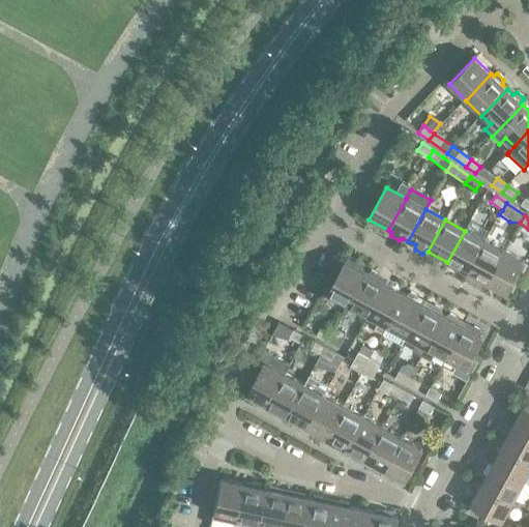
[(467,273),(485,241),(465,231),(447,262),(467,273)]
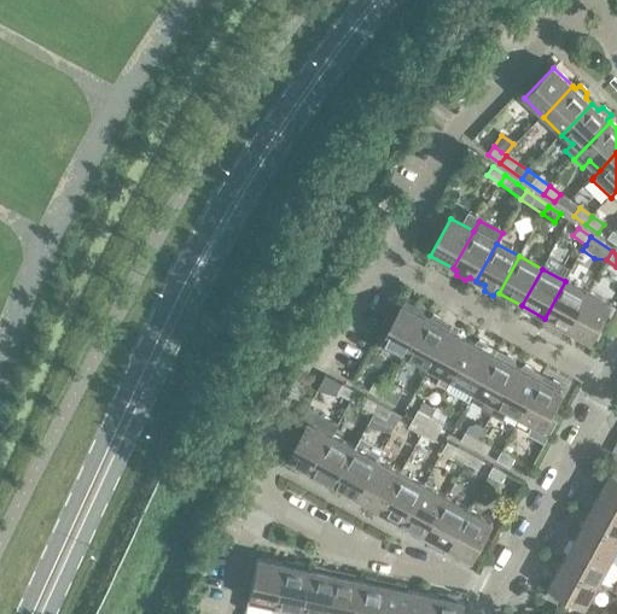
[(568,331),(588,293),(565,281),(545,319),(547,320),(547,325),(557,329),(560,327),(568,331)]
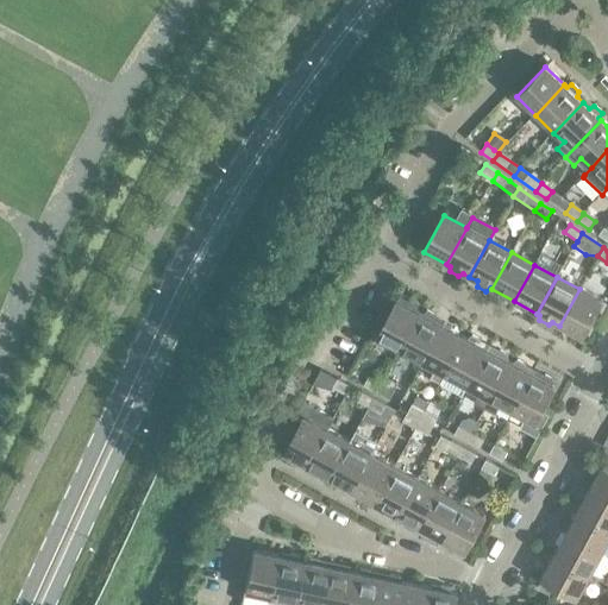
[(576,340),(580,336),(583,339),(603,302),(580,289),(559,326),(566,329),(566,335),(576,340)]
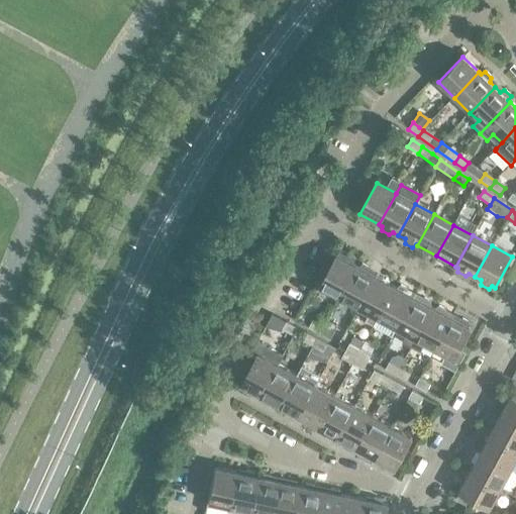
[(339,298),(355,268),(353,266),(354,262),(346,257),(343,261),(336,257),(319,288),(339,298)]
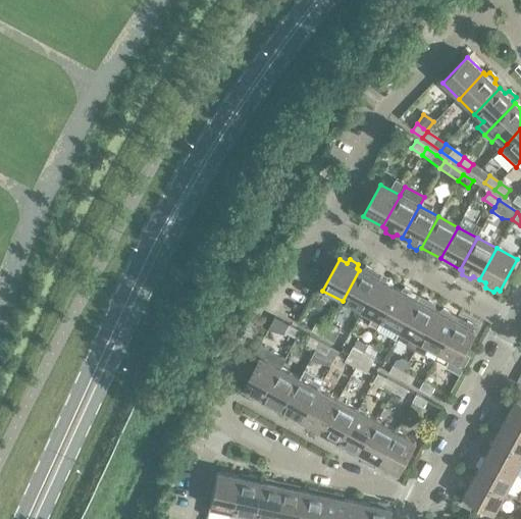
[(359,270),(343,301),(362,312),(378,280),(372,276),(373,272),(365,268),(362,271),(359,270)]
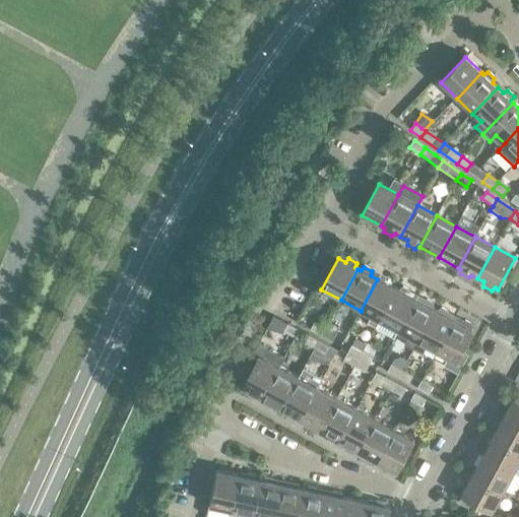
[(376,328),(396,289),(377,279),(361,311),(371,316),(367,324),(376,328)]
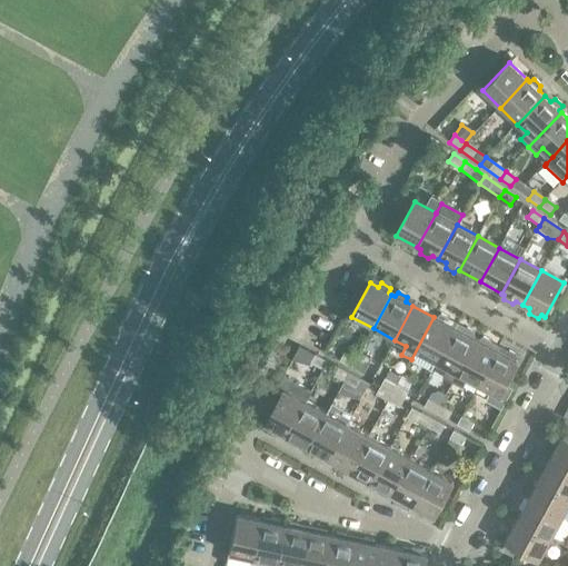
[(434,317),(411,359),(431,370),(436,363),(437,363),(455,328),(448,325),(449,319),(440,315),(437,318),(434,317)]
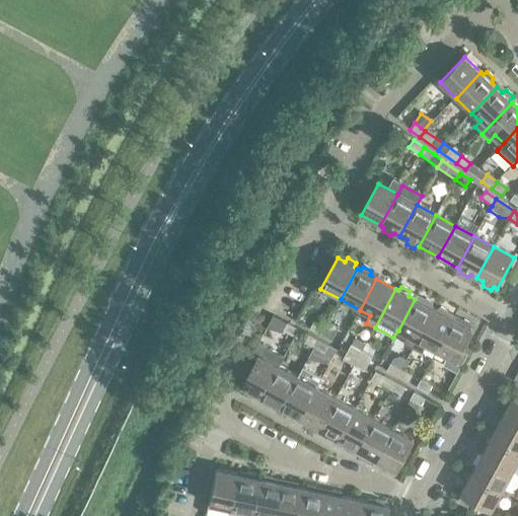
[(415,299),(398,330),(408,336),(402,345),(413,350),(417,341),(418,342),(434,310),(431,308),(432,304),(424,299),(421,303),(415,299)]
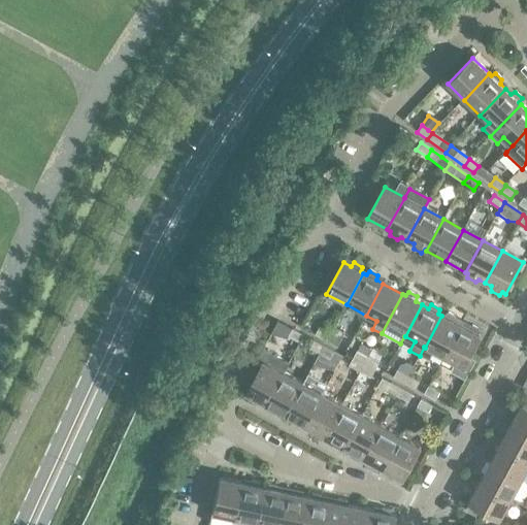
[(443,358),(461,326),(441,316),(425,348),(443,358)]
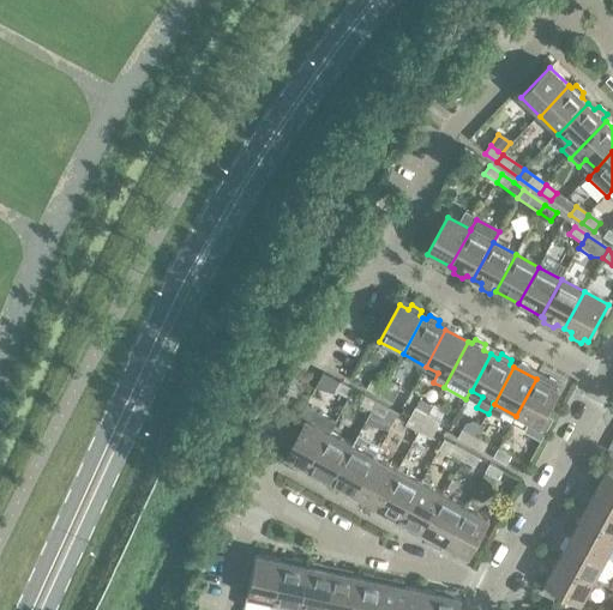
[(536,379),(516,416),(529,422),(523,432),(540,441),(553,418),(547,416),(560,392),(557,390),(558,385),(548,380),(545,384),(536,379)]
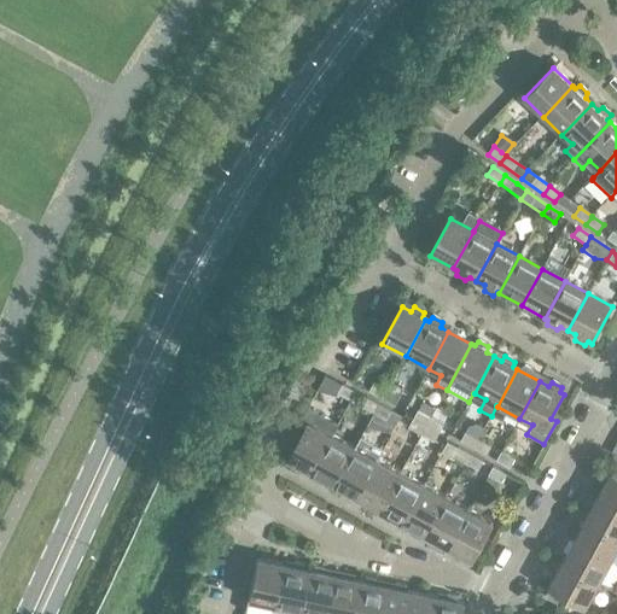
[(373,384),(370,392),(382,399),(386,391),(386,390),(373,384)]
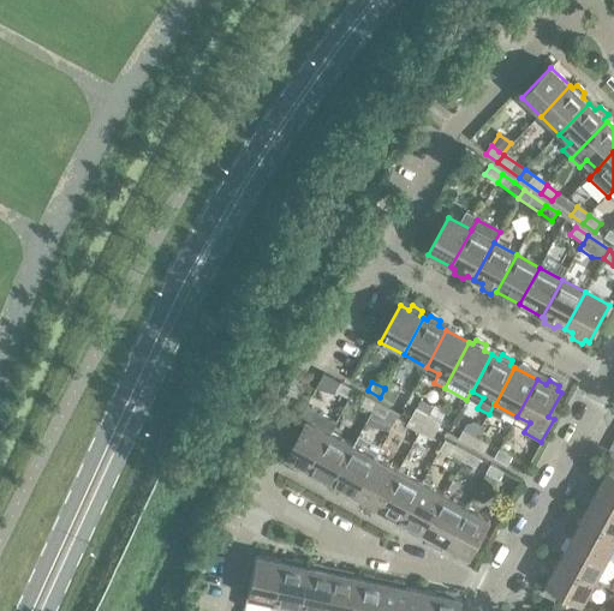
[(393,405),(398,395),(401,389),(388,382),(385,388),(385,389),(380,397),(393,405)]
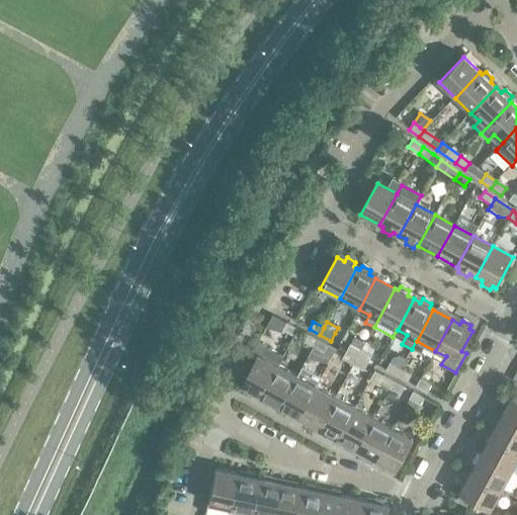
[(294,337),(298,330),(287,324),(283,331),(294,337)]
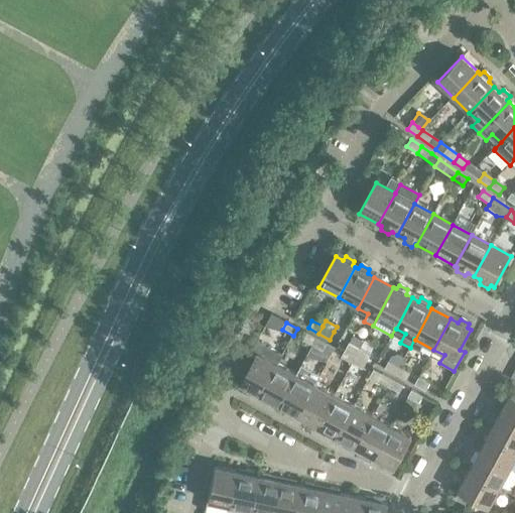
[(312,346),(316,339),(305,333),(301,341),(312,346)]
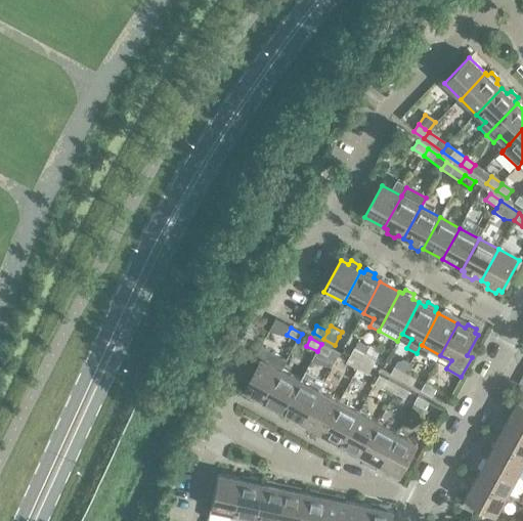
[(321,344),(317,351),(328,357),(332,350),(321,344)]
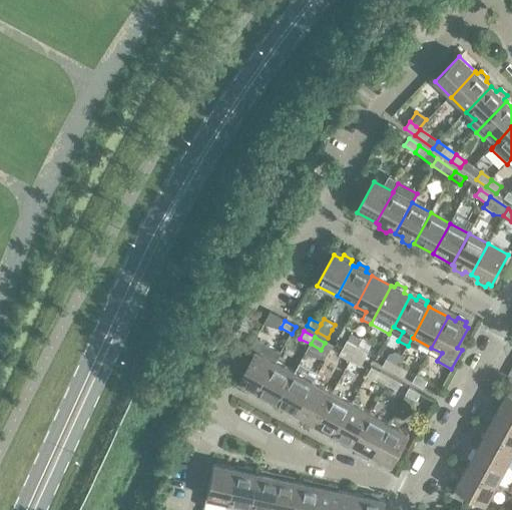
[(252,390),(259,394),(276,363),(280,354),(254,341),(246,356),(252,359),(238,383),(241,385),(240,389),(248,394),(252,390)]
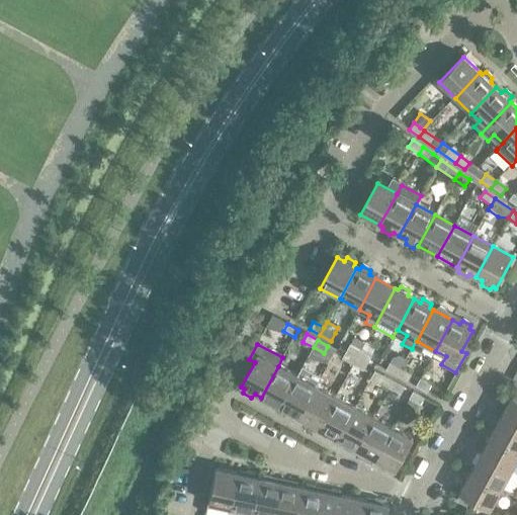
[(346,353),(357,359),(361,351),(350,345),(346,353)]
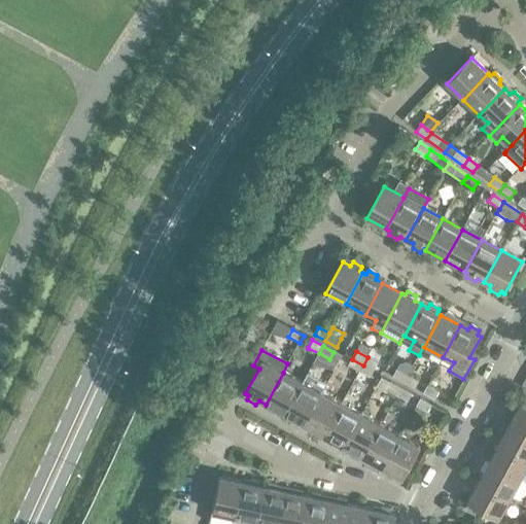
[(378,363),(367,357),(363,365),(374,371),(378,363)]
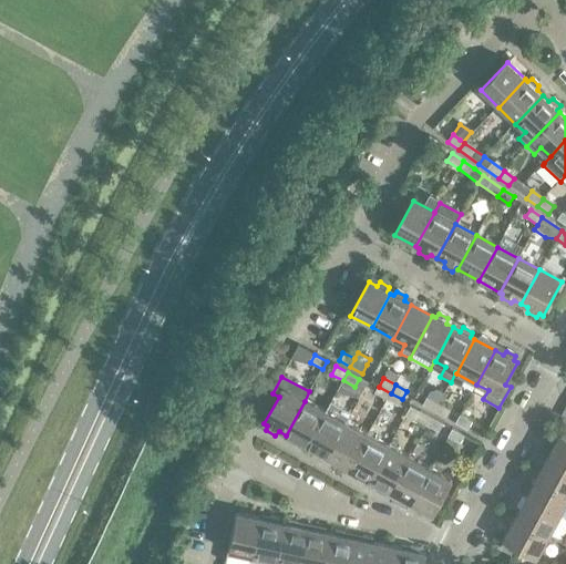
[(391,393),(379,387),(374,393),(387,400),(391,393)]
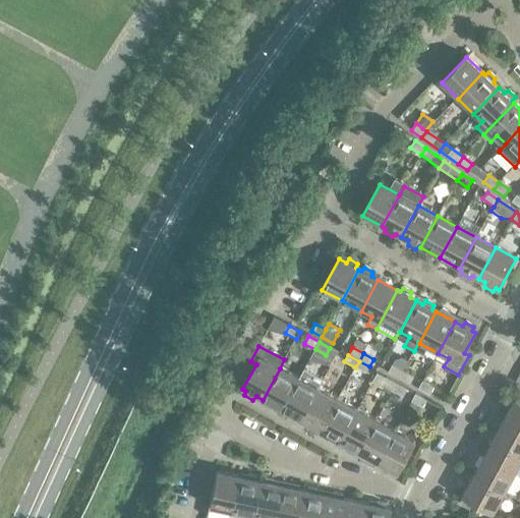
[(366,373),(369,366),(359,361),(355,367),(366,373)]
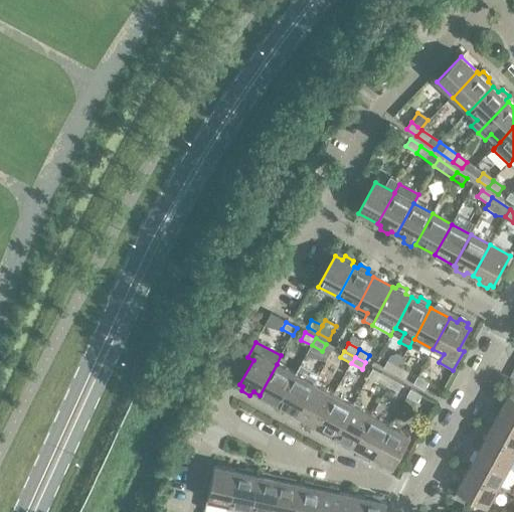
[(383,368),(394,374),(398,367),(387,361),(383,368)]
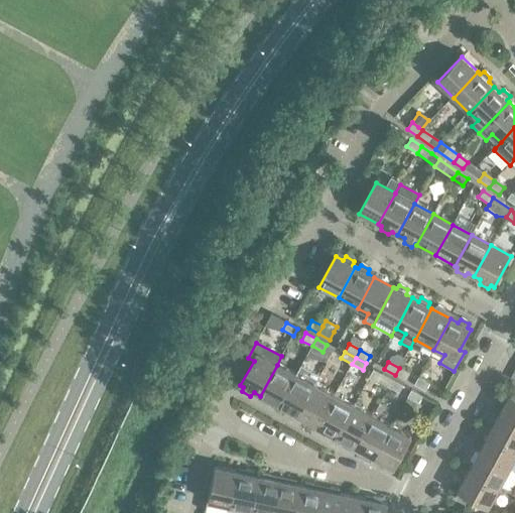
[(260,396),(266,399),(266,404),(273,408),(277,405),(279,406),(296,375),(277,365),(260,396)]
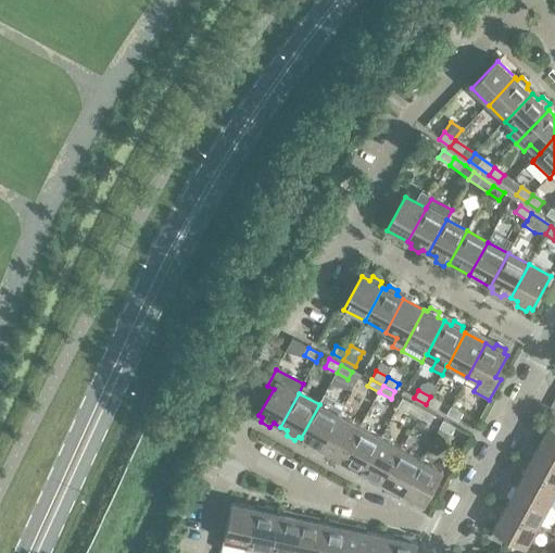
[(426,404),(438,411),(442,403),(430,397),(426,404)]
